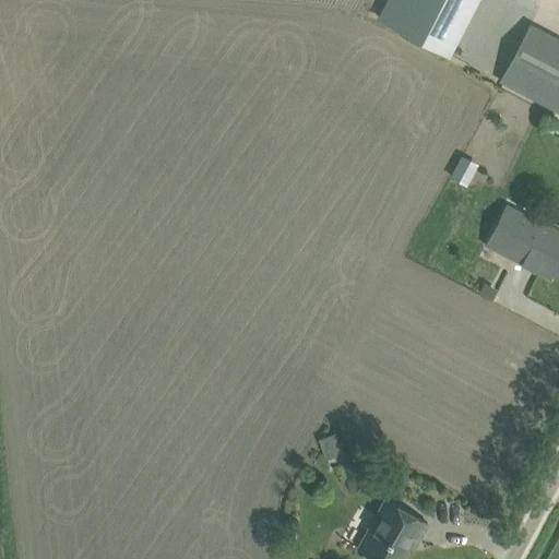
[(388,0),(380,15),(448,51),(475,0),(388,0)]
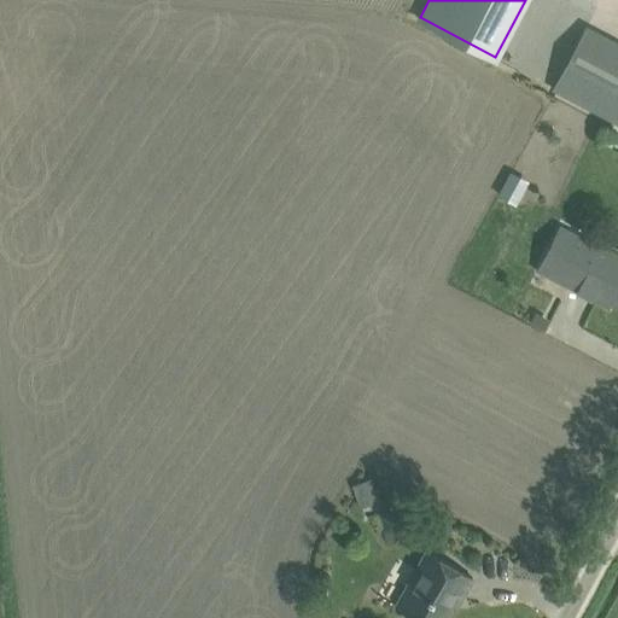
[(617,41),(588,25),(555,89),(558,91),(617,122),(617,41)]
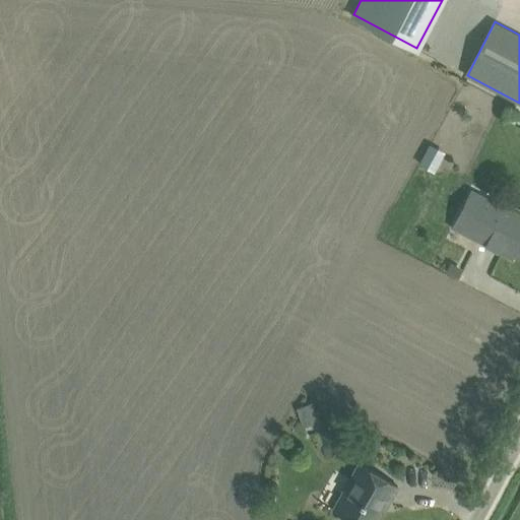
[(430,144),(419,164),(428,168),(438,149),(430,144)]
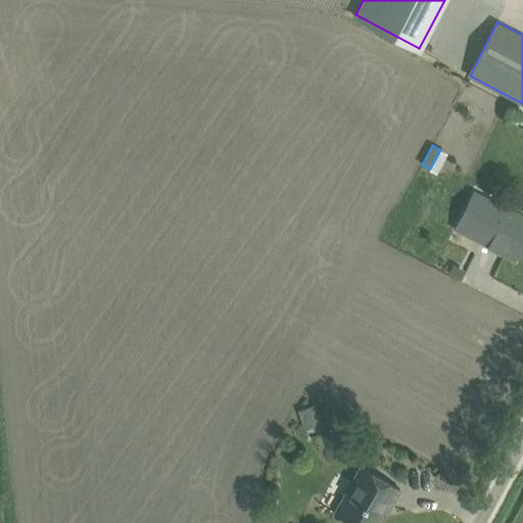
[(522,217),(473,191),(454,229),(489,247),(489,246),(501,252),(501,253),(516,262),(522,247),(522,217)]
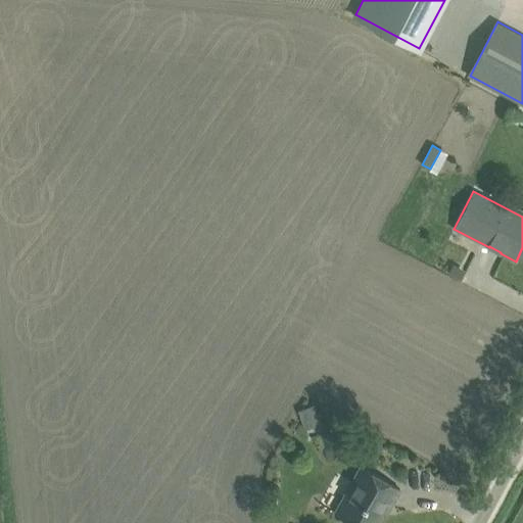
[(454,267),(449,274),(460,279),(463,273),(454,267)]
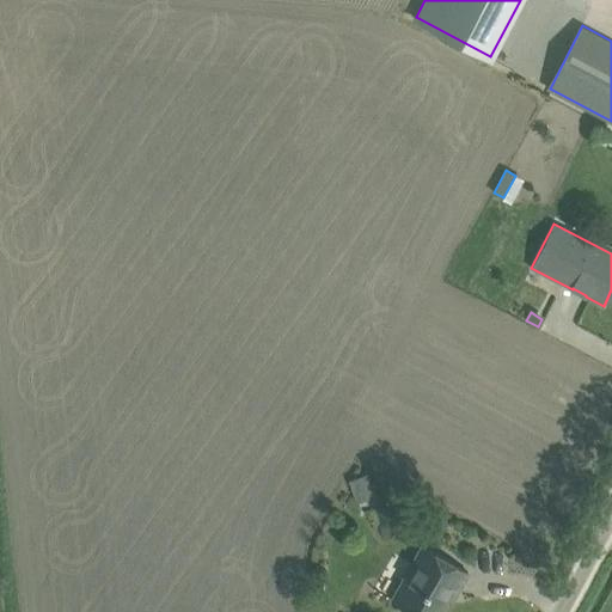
[(367,476),(350,482),(356,497),(372,491),(367,476)]
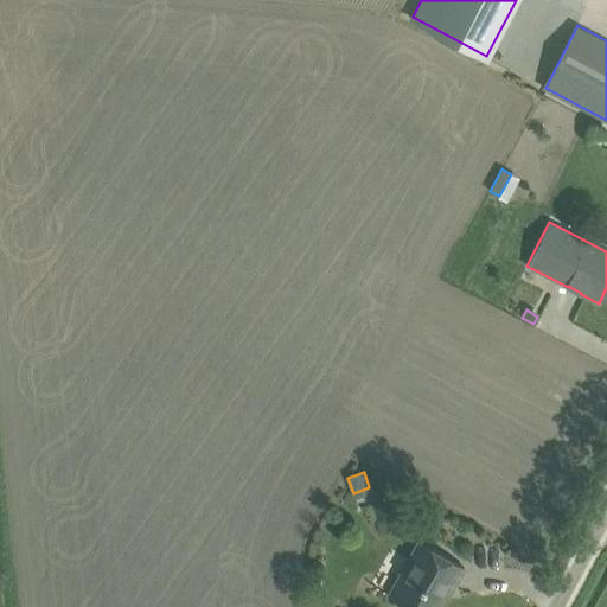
[(389,595),(409,606),(435,606),(445,590),(442,589),(447,581),(454,586),(465,567),(443,556),(420,542),(389,595)]
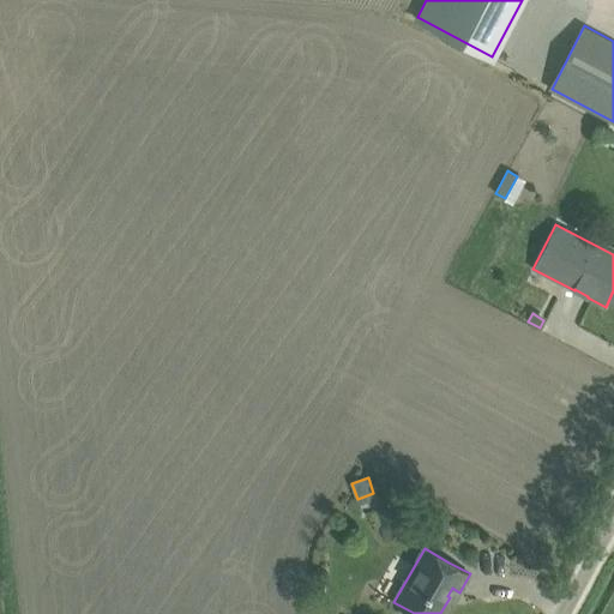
All buildings are outlined.
